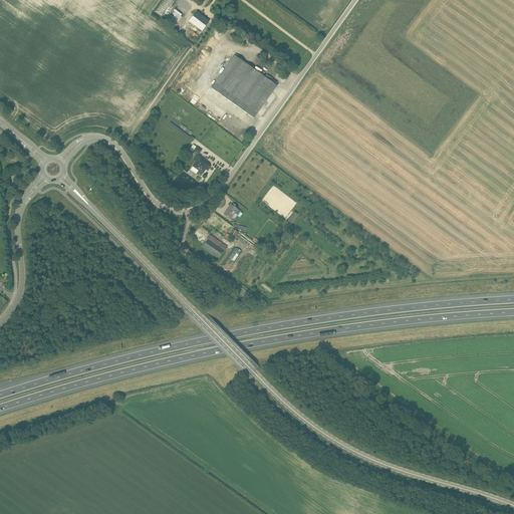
[(164,0),(159,9),(157,12),(164,16),(173,0),(164,0)]
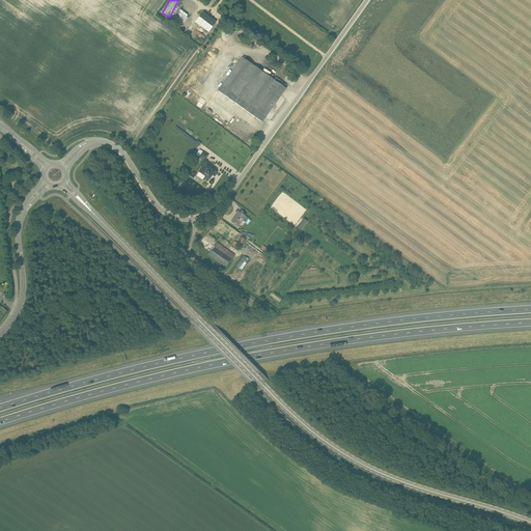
[(183,25),(188,12),(180,10),(178,15),(179,15),(176,23),(183,25)]
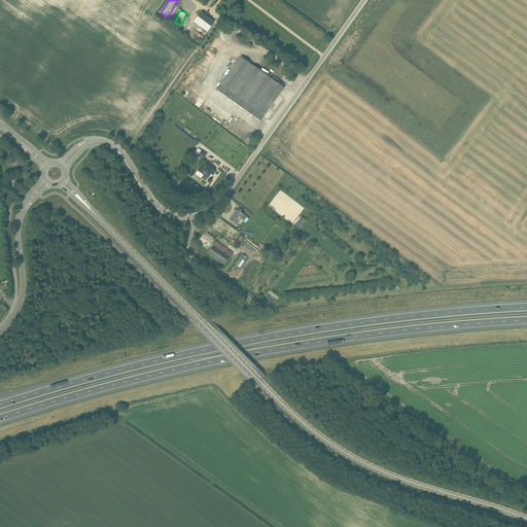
[(195,23),(207,32),(214,23),(202,13),(195,23)]
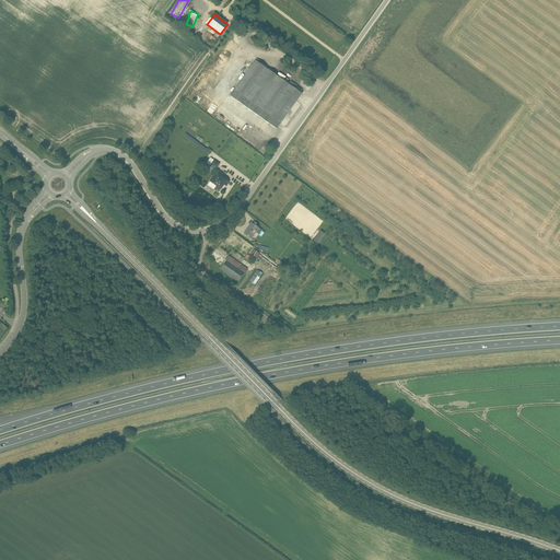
[(231,95),(277,129),(302,93),(301,93),(302,90),(299,88),(298,90),(295,89),(298,86),(290,81),(289,84),(256,60),(231,95)]
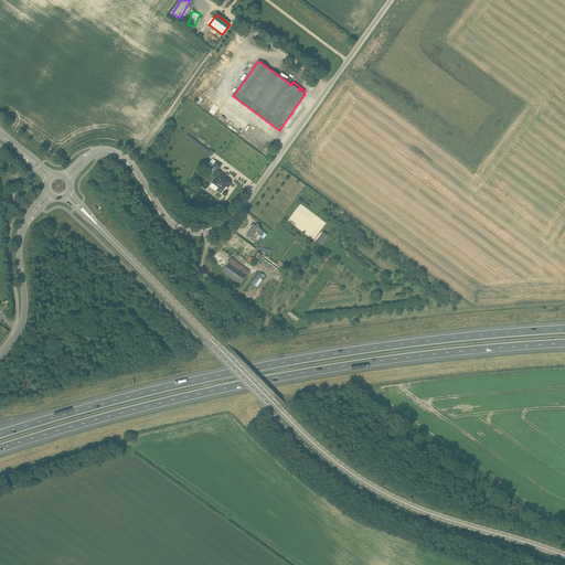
[(212,167),(217,171),(222,166),(216,161),(212,167)]
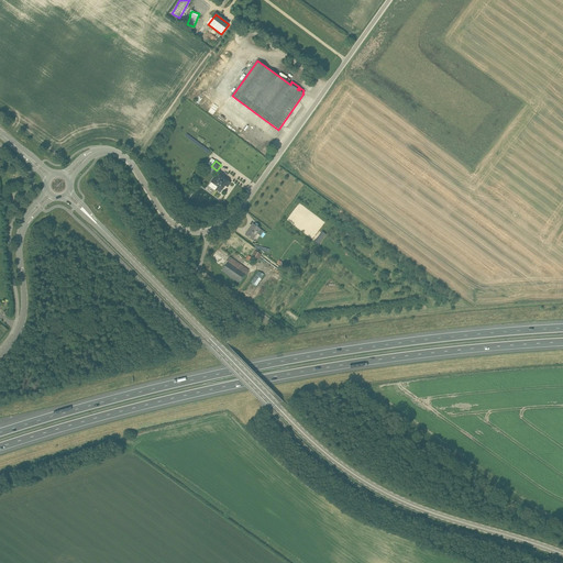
[(216,189),(220,192),(225,186),(228,187),(231,183),(224,178),(225,176),(221,173),(217,179),(213,178),(211,183),(218,187),(216,189)]
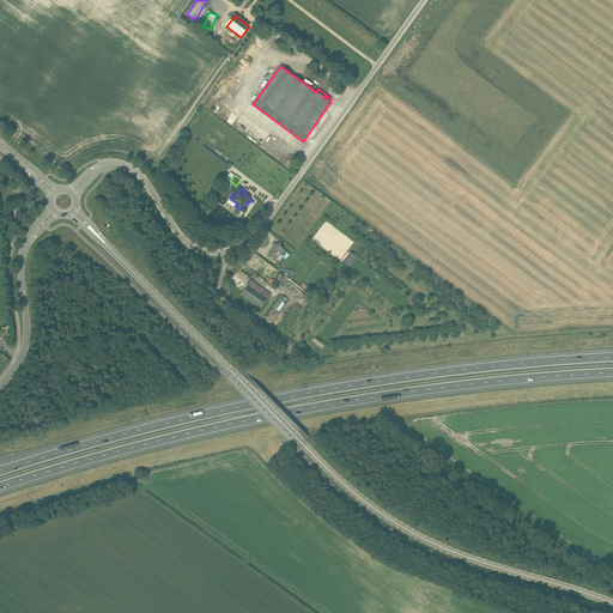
[(275,244),(267,255),(275,261),(280,254),(283,256),(286,252),(283,250),(284,249),(275,244)]
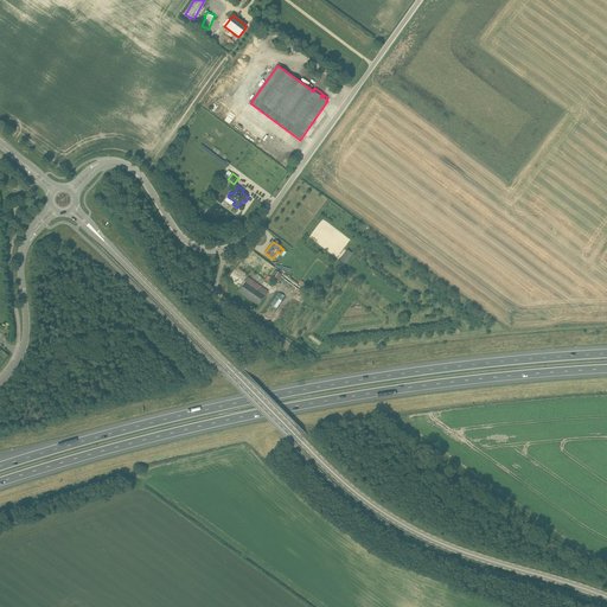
[(339,261),(344,263),(352,253),(347,249),(339,261)]
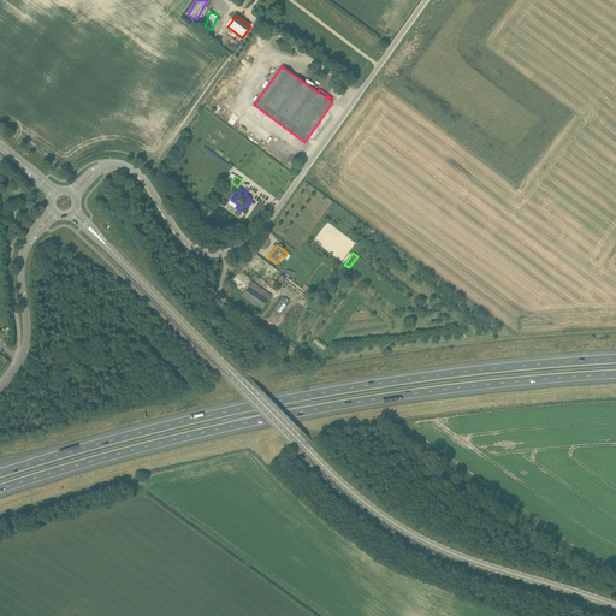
[(274,280),(282,285),(285,279),(279,274),(274,280)]
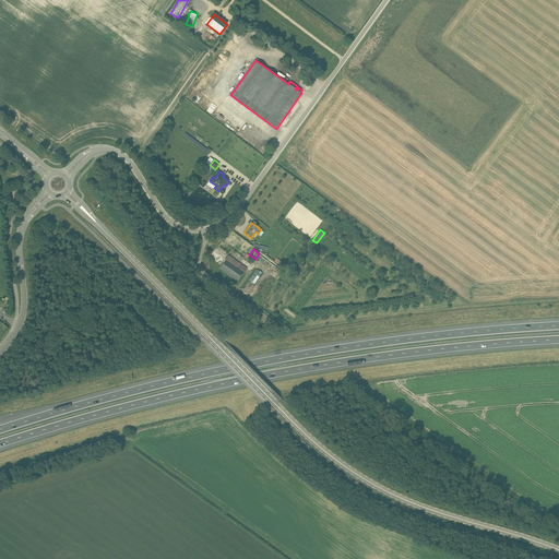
[(228,256),(227,257),(225,259),(225,260),(226,260),(223,264),(219,269),(237,282),(244,273),(237,268),(240,263),(228,256)]
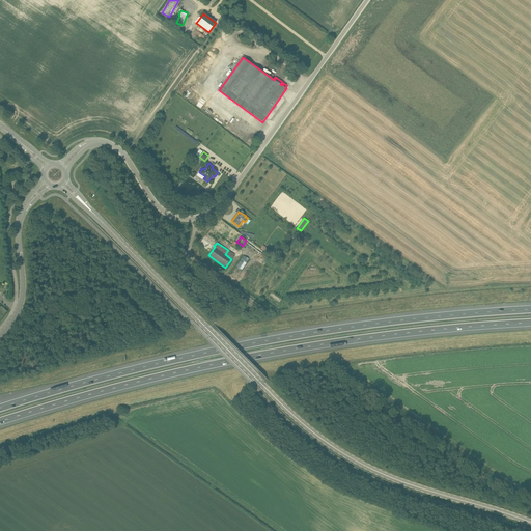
[(247,258),(244,256),(240,262),(236,267),(240,268),(244,261),(246,262),(248,259),(246,258),(247,258)]
